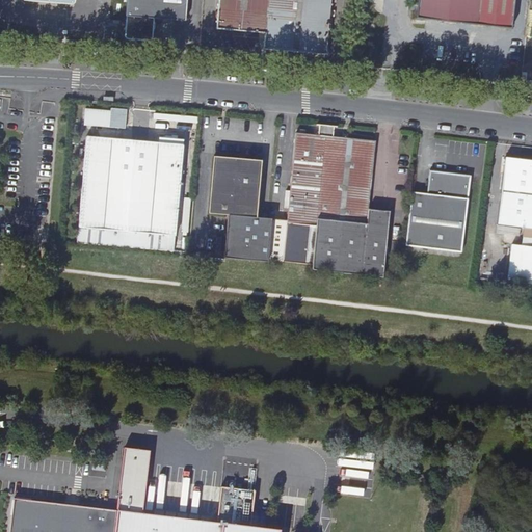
[(46,0),(72,2),(72,0),(127,0),(125,37),(153,41),(154,19),(185,21),(186,0),(46,0)]
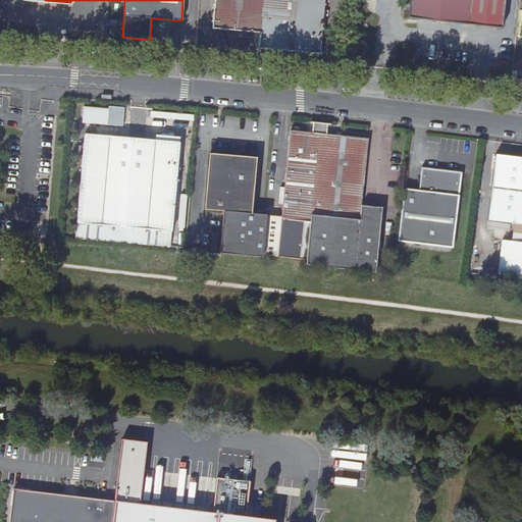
[(260,34),(263,0),(215,0),(213,29),(260,34)]
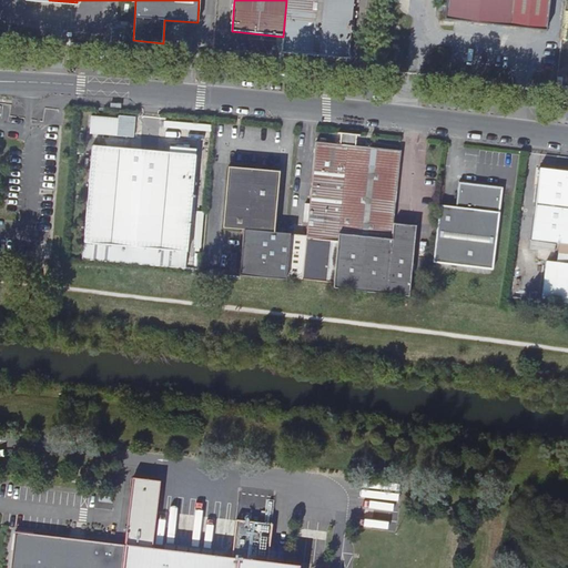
[(286,0),(283,37),(282,51),(304,53),(348,58),(353,0),(286,0)]
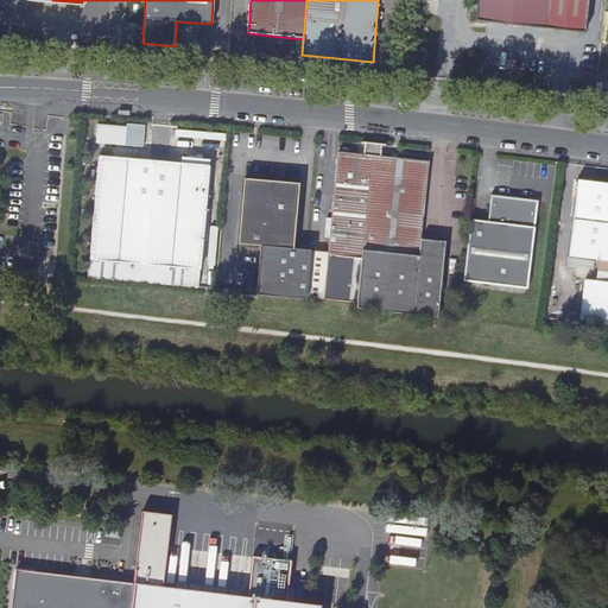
[(477,0),(476,21),(584,35),(588,0),(477,0)]
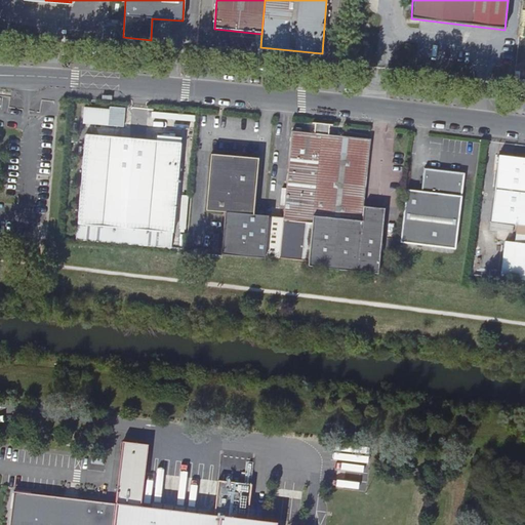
[(103,42),(113,43),(114,28),(104,27),(103,42)]
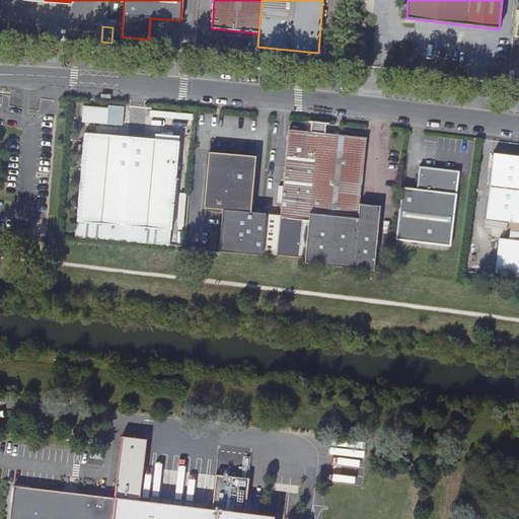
[(83,123),(124,124),(124,106),(83,105),(83,123)]
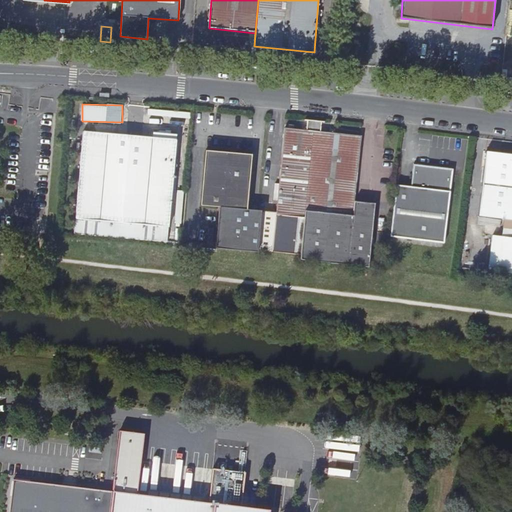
[(261,213),(257,251),(301,255),(305,211),(314,120),(307,120),(306,130),(292,129),(287,128),(284,128),(278,184),(277,201),(275,214),(261,213)]
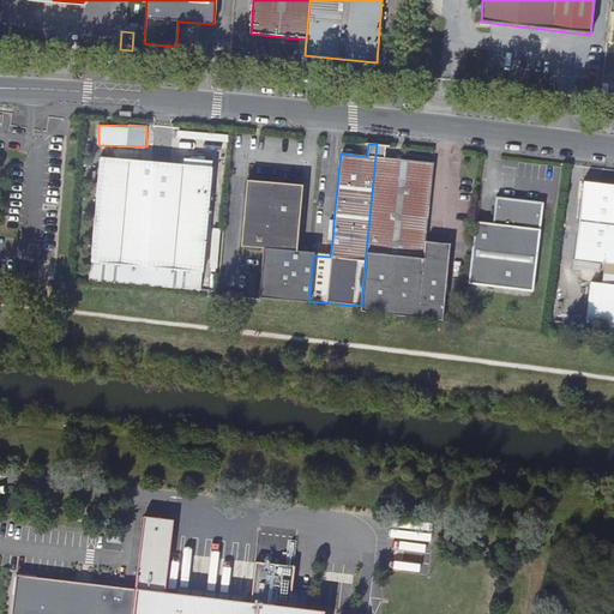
[(377,144),(366,253),(423,259),(425,244),(426,241),(432,175),(433,162),(429,162),(385,157),(386,145),(377,144)]
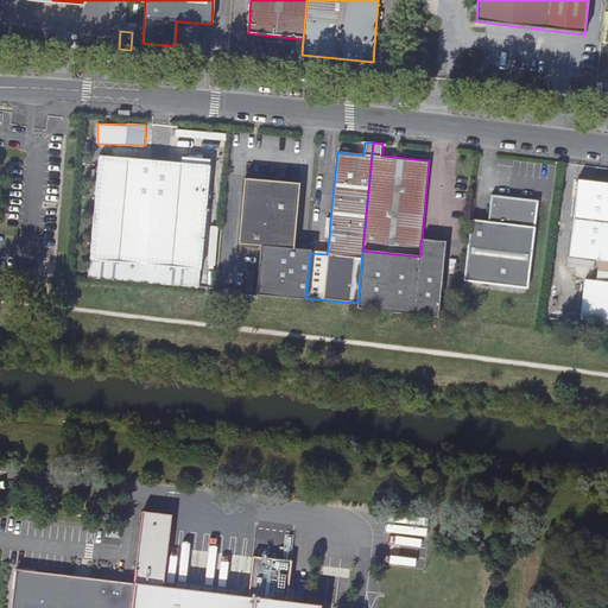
[(99,157),(97,175),(96,187),(89,258),(198,270),(209,169),(168,164),(99,157)]
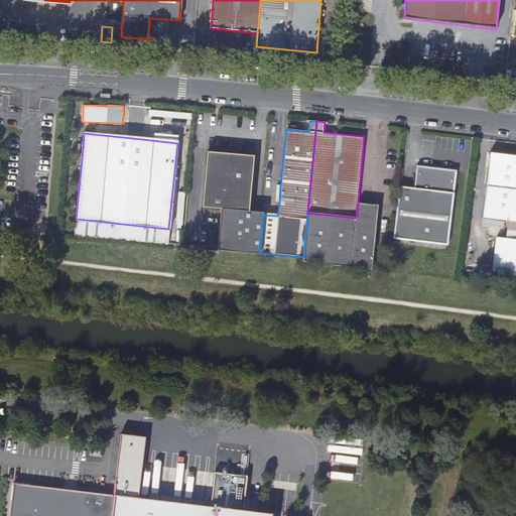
[(215,251),(257,255),(257,253),(261,214),(247,213),(253,157),(207,152),(201,207),(220,209),(215,251)]
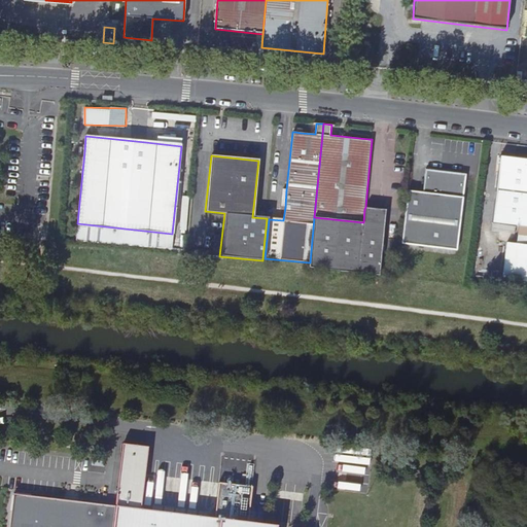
[(526,213),(526,160),(500,156),(494,210),(526,213)]
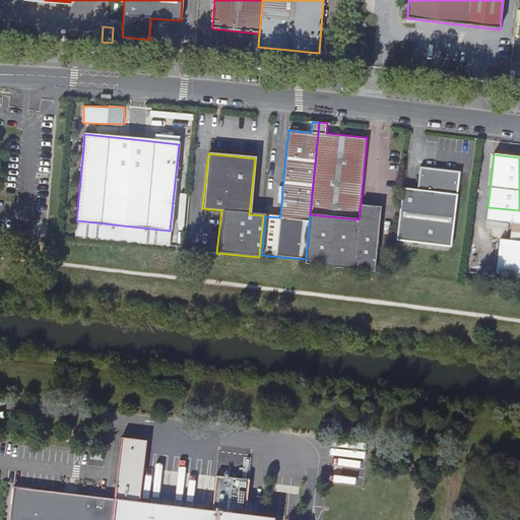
[(403,188),(397,240),(451,246),(460,172),(421,168),(418,190),(403,188)]
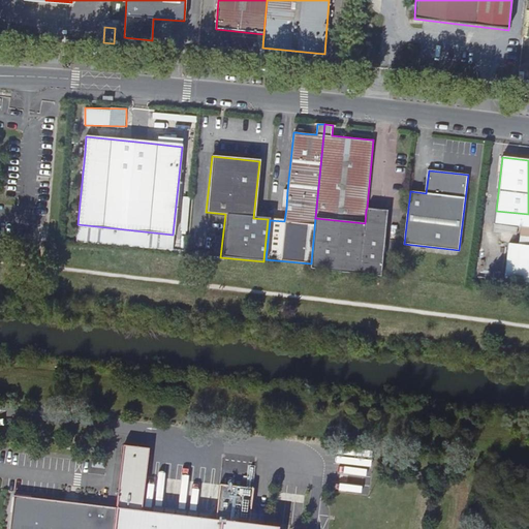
[(315,218),(311,263),(310,267),(310,269),(359,274),(380,276),(387,210),(382,210),(381,212),(366,210),(365,223),(315,218)]
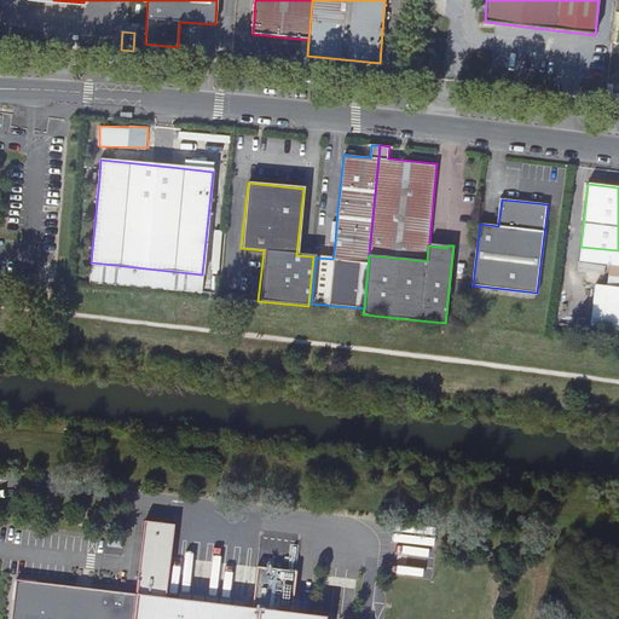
[(324,618),(325,614),(291,609),(298,568),(258,563),(253,607),(165,596),(173,524),(144,520),(136,593),(16,578),(10,618),(324,618)]
